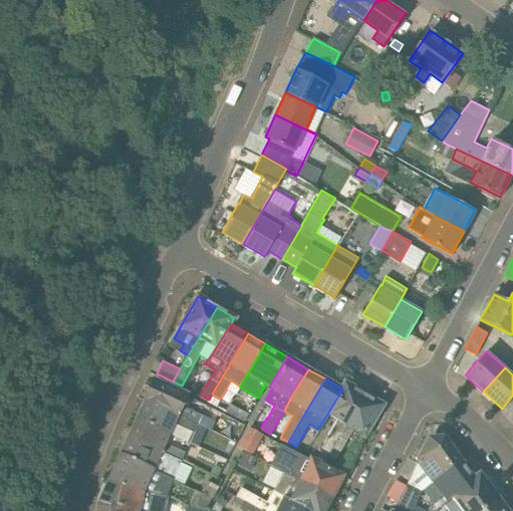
[(183,405),(188,395),(173,388),(155,379),(146,399),(147,400),(198,423),(202,414),(183,405)]
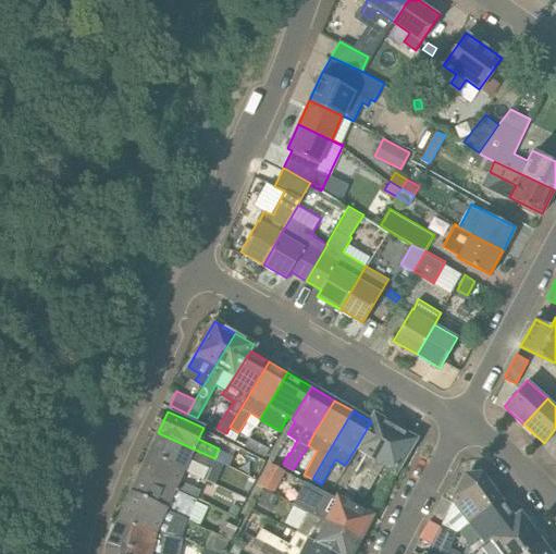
[(356,447),(375,458),(394,427),(374,415),(371,421),(356,447)]
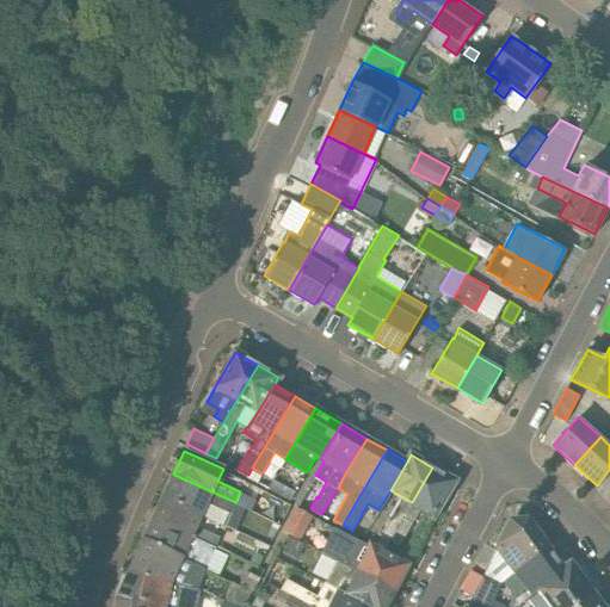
[(432,468),(412,502),(433,515),(454,479),(432,468)]
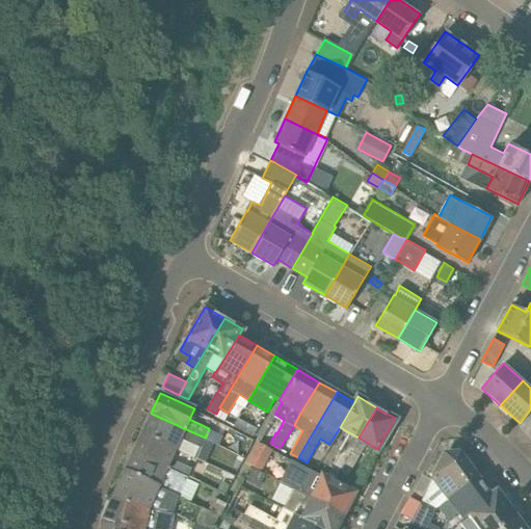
[(204,460),(212,441),(205,438),(152,414),(143,432),(176,447),(175,448),(195,456),(204,460)]
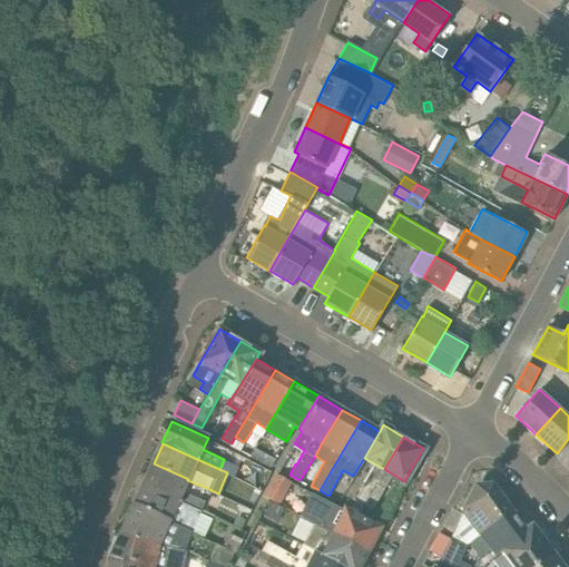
[(276,458),(255,447),(252,455),(272,466),(276,458)]
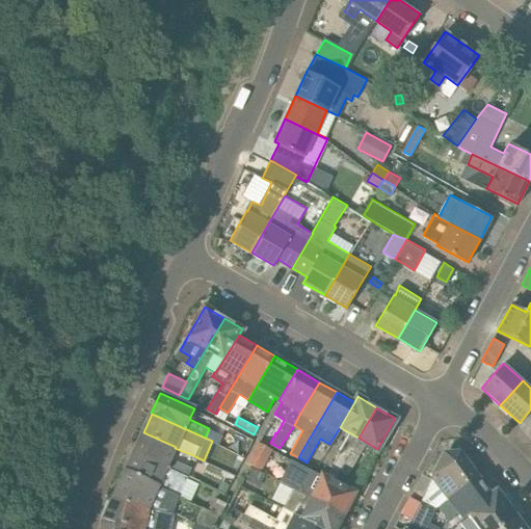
[(170,457),(175,448),(176,447),(143,432),(135,451),(187,475),(191,467),(170,457)]
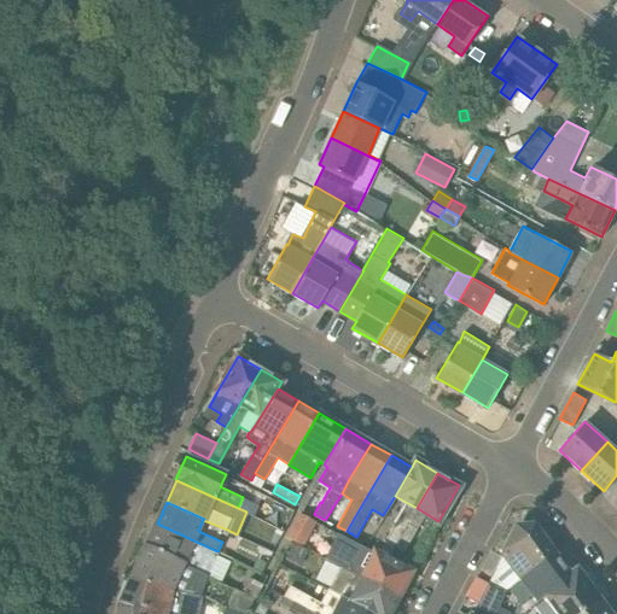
[(315,520),(300,512),(287,537),(303,544),(315,520)]
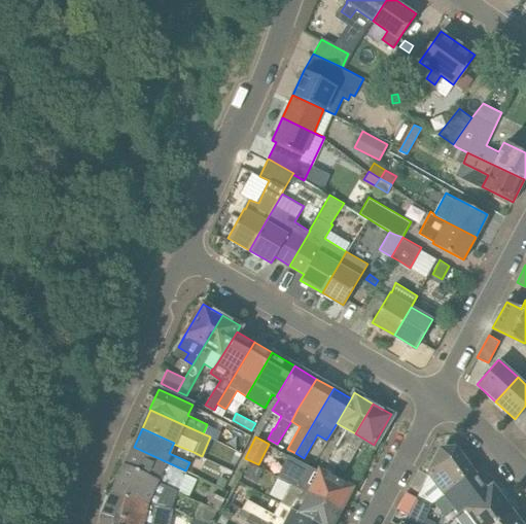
[(177,489),(185,470),(134,447),(126,465),(177,489)]
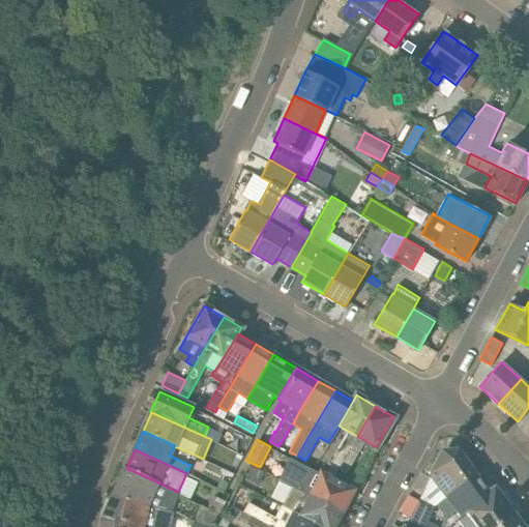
[(446,497),(474,474),(457,450),(444,451),(405,526),(424,526),(436,504),(445,496),(446,497)]
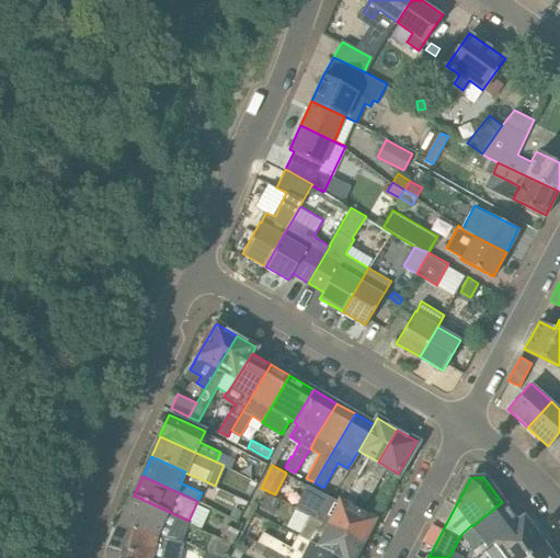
[(327,523),(362,541),(373,519),(336,500),(336,499),(321,491),(309,513),(327,523)]
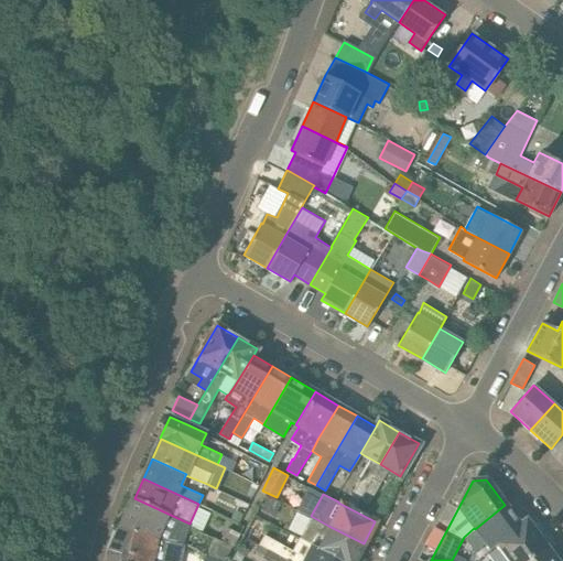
[(281,502),(268,495),(260,509),(273,516),(281,502)]
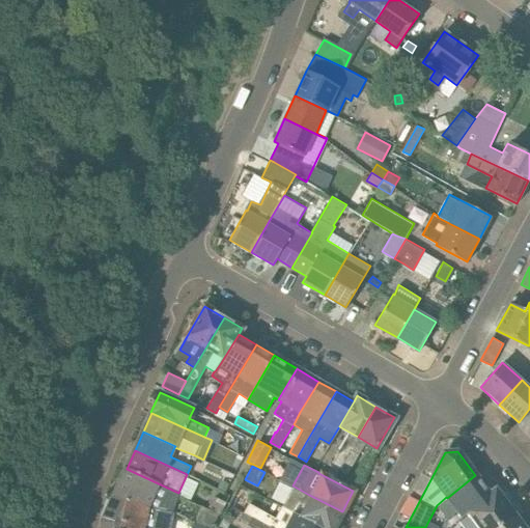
[(178,494),(177,494),(178,493),(127,469),(126,469),(119,482),(114,498),(172,511),(173,510),(178,494)]
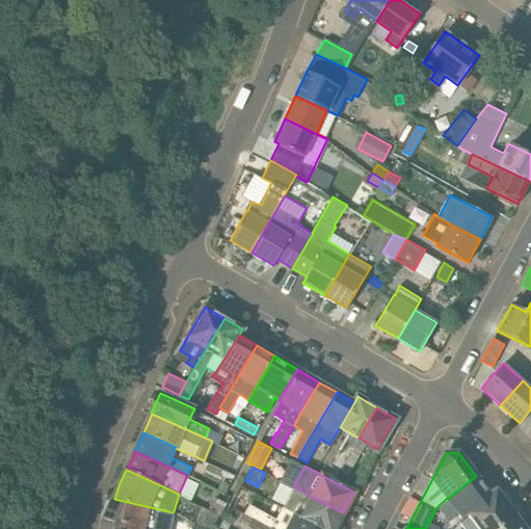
[(468,513),(490,496),(476,476),(448,499),(458,512),(449,521),(452,526),(462,518),(468,513)]
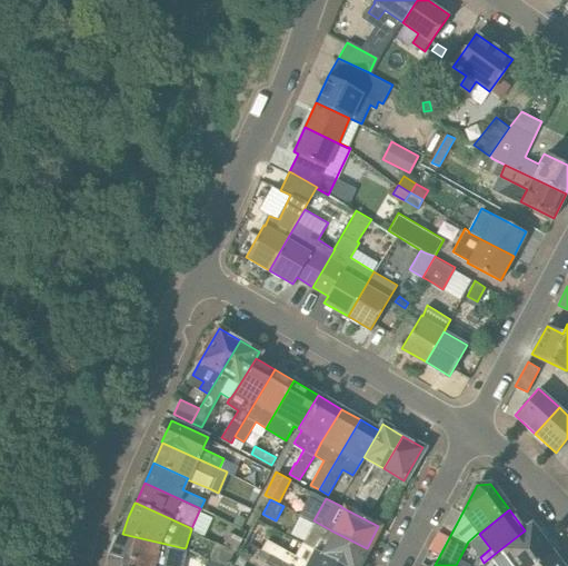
[(246,517),(238,513),(233,523),(241,527),(246,517)]
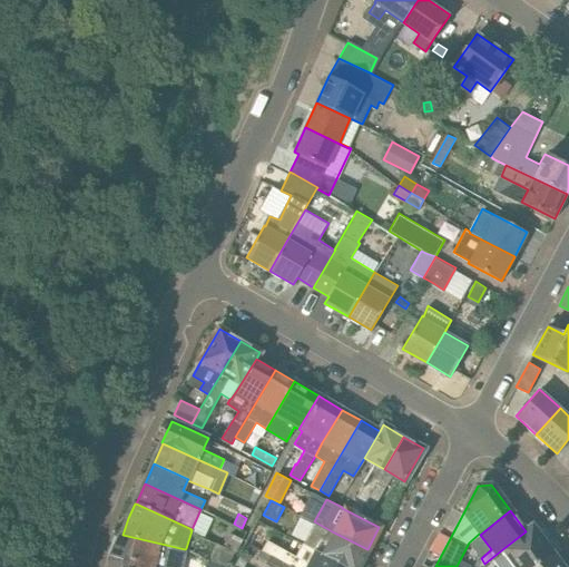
[(302,544),(345,566),(357,566),(368,549),(332,531),(314,521),(307,535),(295,528),(292,537),(303,543),(302,544)]
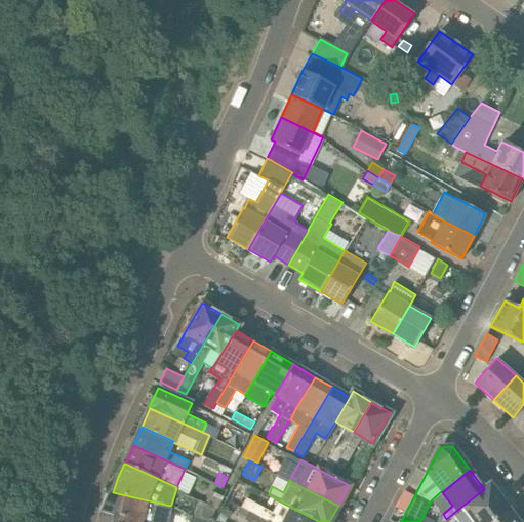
[(461,507),(473,521),(497,521),(511,512),(490,484),(484,489),(461,507)]
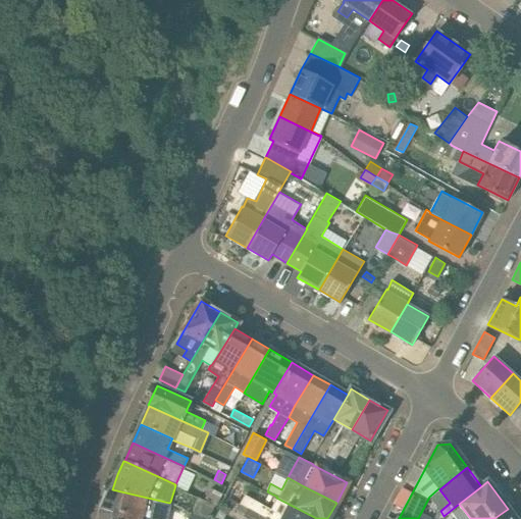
[(204,500),(214,505),(215,504),(216,505),(221,494),(209,488),(204,500)]
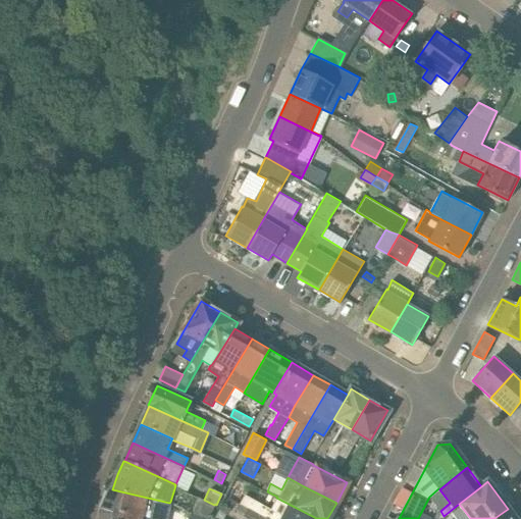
[(141,518),(142,518),(145,518),(167,518),(171,502),(170,502),(169,503),(112,489),(108,506),(107,505),(105,510),(106,511),(105,515),(123,518),(141,518)]
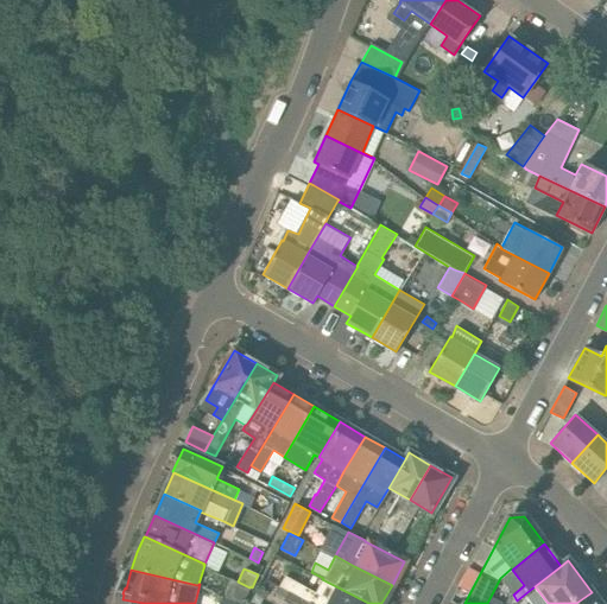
[(279,584),(279,585),(315,603),(368,603),(322,579),(316,591),(285,574),(279,584)]
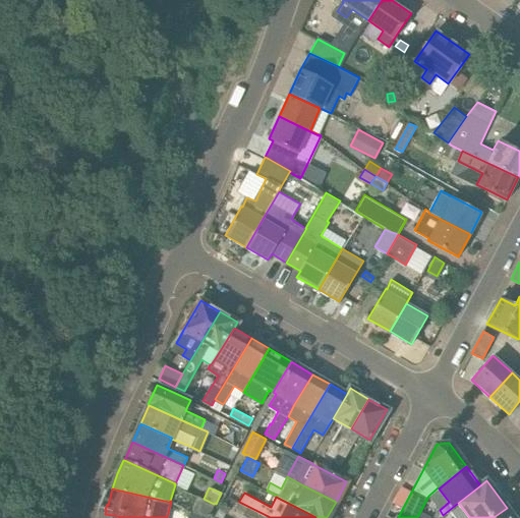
[(270,517),(239,502),(239,501),(226,494),(223,499),(244,512),(243,514),(249,517),(270,517)]
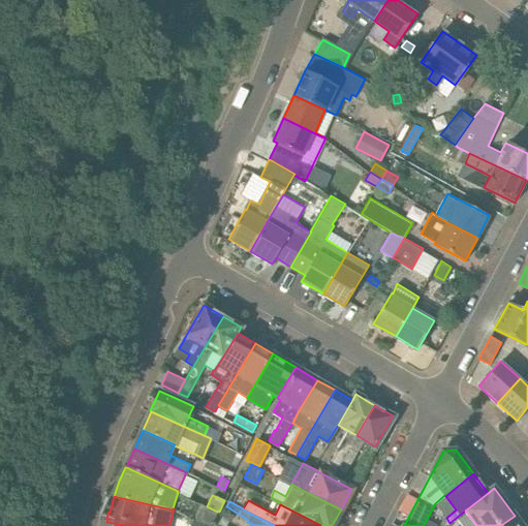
[(210,525),(217,512),(207,506),(202,503),(195,519),(199,521),(210,525)]
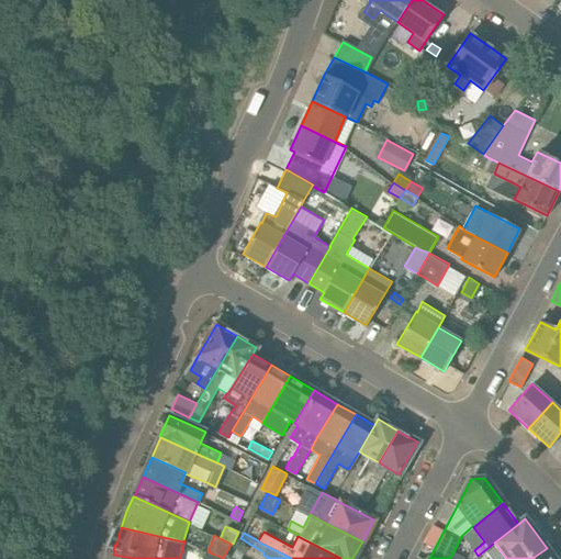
[(533,558),(553,558),(547,548),(533,558)]
